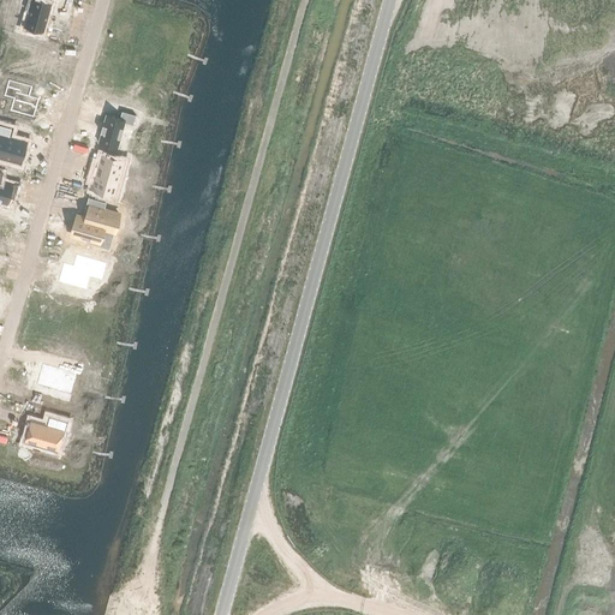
[(40,0),(31,0),(25,27),(42,31),(51,3),(40,0)]
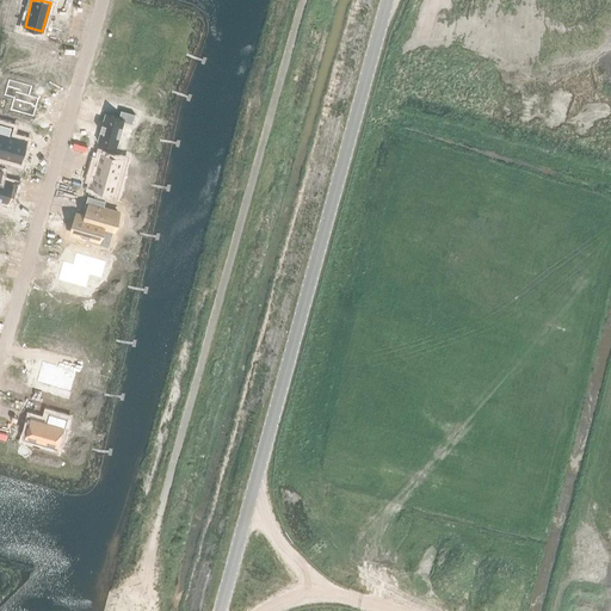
[(118,66),(110,97),(128,102),(137,71),(118,66)]
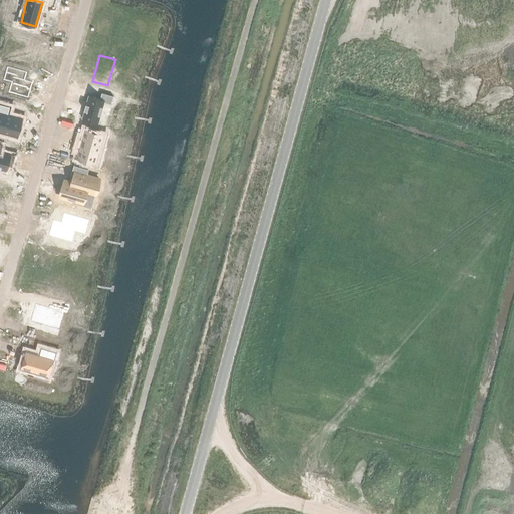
[(5,68),(1,80),(8,82),(5,92),(12,93),(11,95),(19,97),(20,96),(28,98),(32,83),(24,81),(19,79),(21,72),(5,68)]
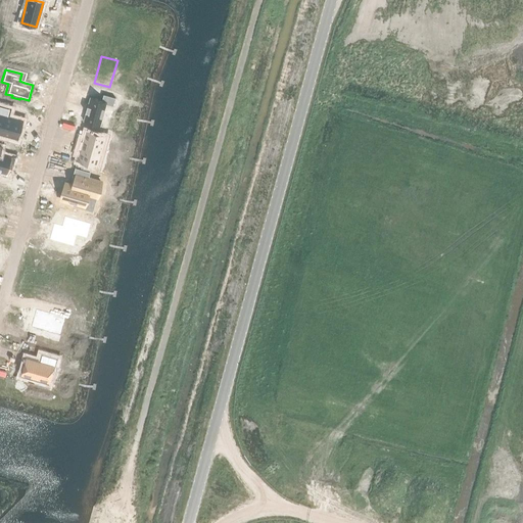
[(87,113),(84,122),(99,126),(105,104),(112,106),(115,98),(103,95),(101,101),(91,98),(88,107),(87,106),(85,112),(87,113)]
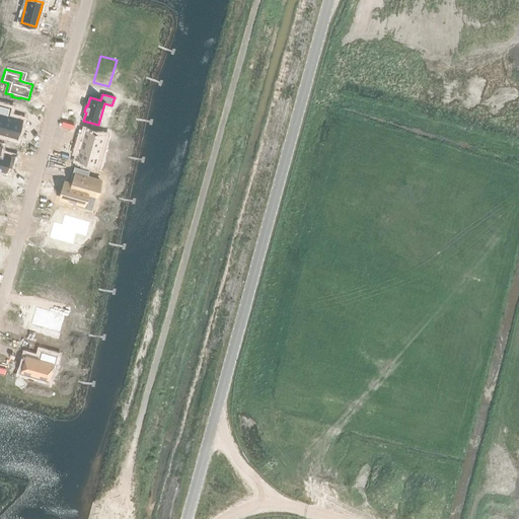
[(0,133),(17,138),(22,121),(7,117),(9,108),(0,105),(0,133)]
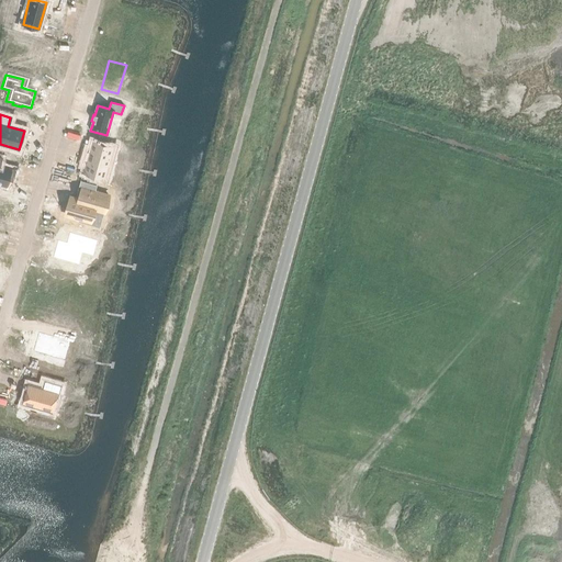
[(87,161),(83,172),(103,179),(113,147),(92,142),(89,153),(87,153),(85,160),(87,161)]
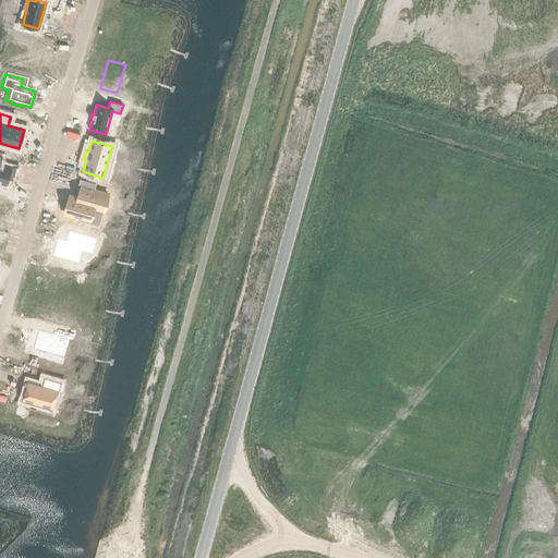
[(0,182),(8,185),(12,169),(0,165),(0,158),(0,157),(0,182)]
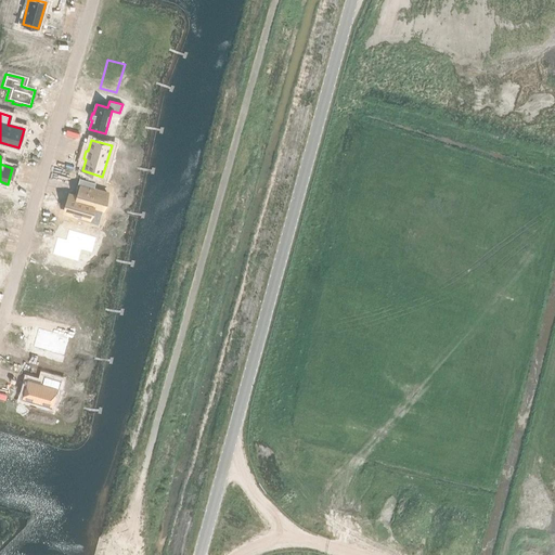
[(69,195),(64,213),(78,216),(77,219),(78,219),(78,218),(89,221),(98,223),(98,224),(99,224),(103,209),(107,193),(93,190),(94,183),(82,180),(77,197),(69,195)]
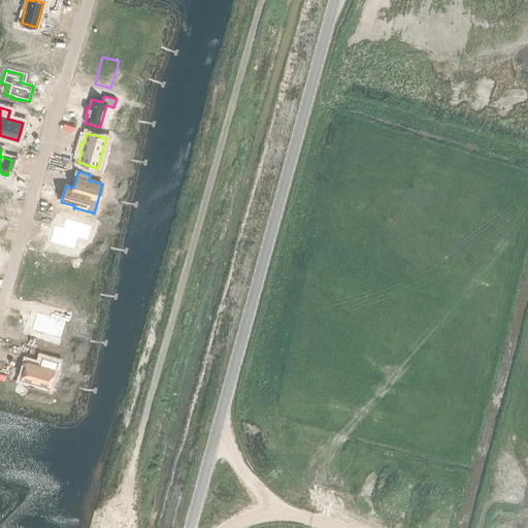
[(67,212),(65,219),(75,222),(77,216),(67,212)]
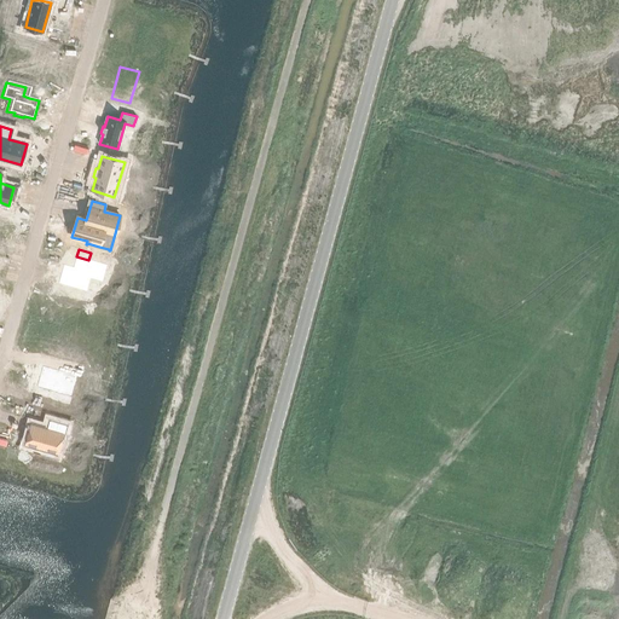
[(63,265),(58,284),(87,291),(91,279),(102,282),(108,265),(76,256),(73,267),(63,265)]
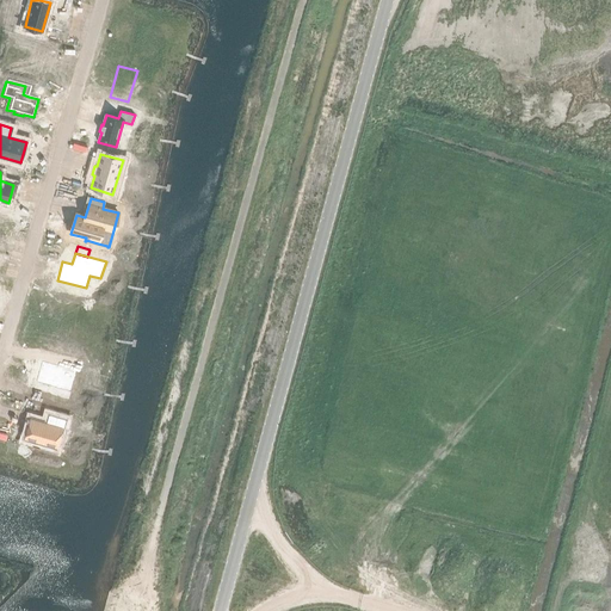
[(65,304),(57,331),(78,337),(74,349),(88,353),(100,315),(65,304)]
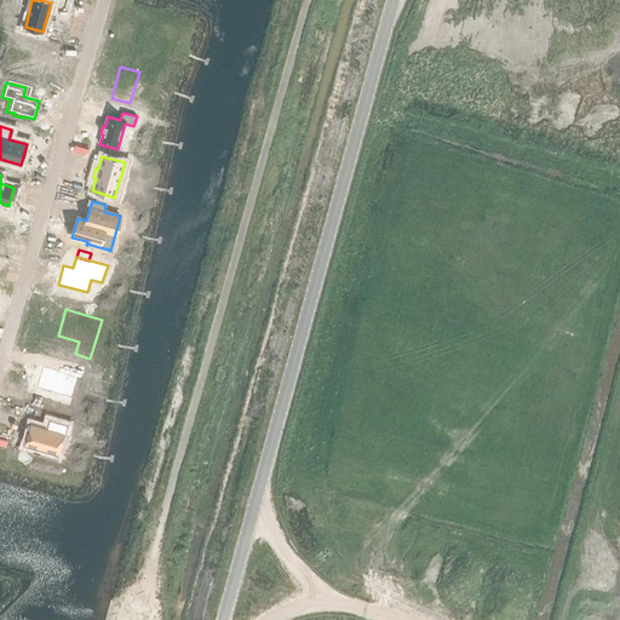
[(42,367),(36,388),(72,397),(78,377),(42,367)]
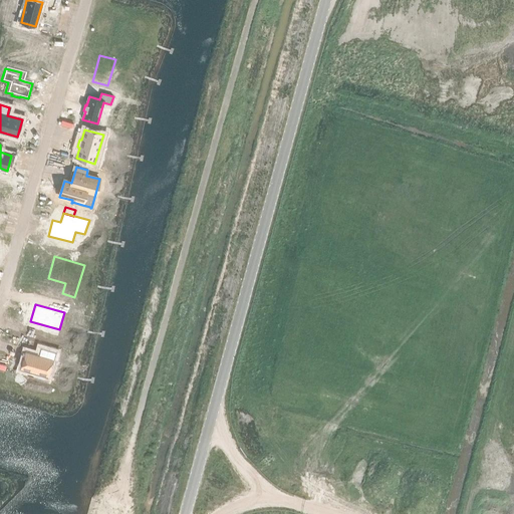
[(26,350),(21,367),(48,374),(52,358),(54,358),(56,350),(41,346),(39,353),(26,350)]
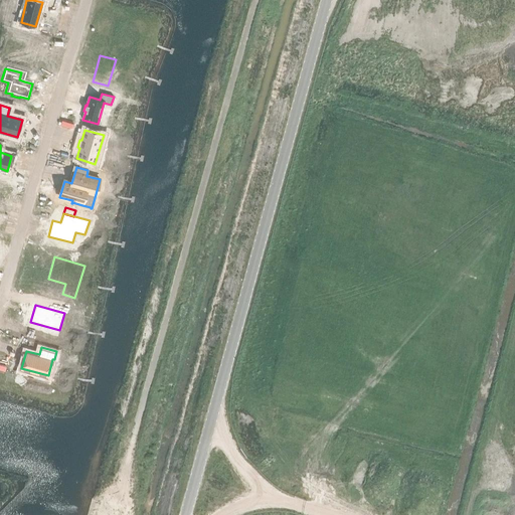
[(60,355),(58,362),(73,366),(75,359),(60,355)]
